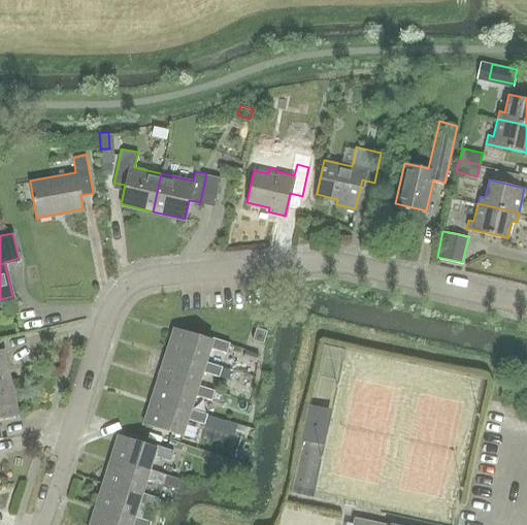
[(173,326),(166,351),(204,363),(205,360),(209,347),(226,352),(229,341),(212,336),(211,338),(173,326)]
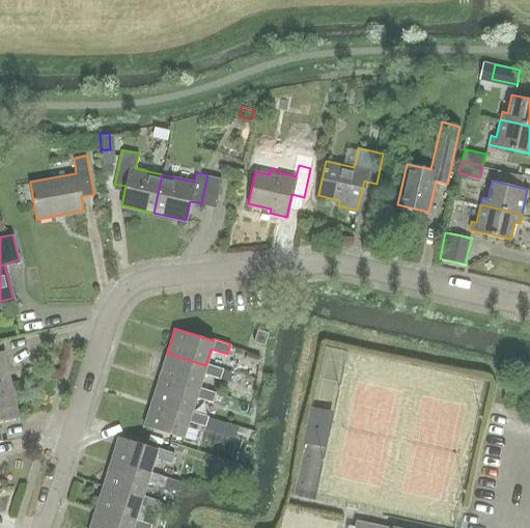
[(265,343),(269,332),(257,328),(254,340),(265,343)]
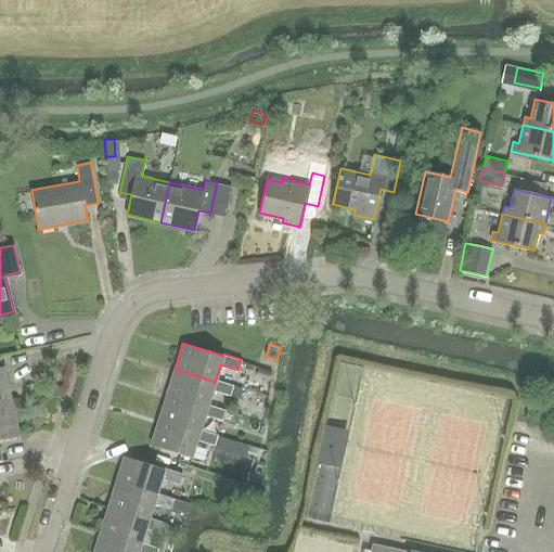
[(3,367),(0,367),(0,402),(11,400),(3,367)]
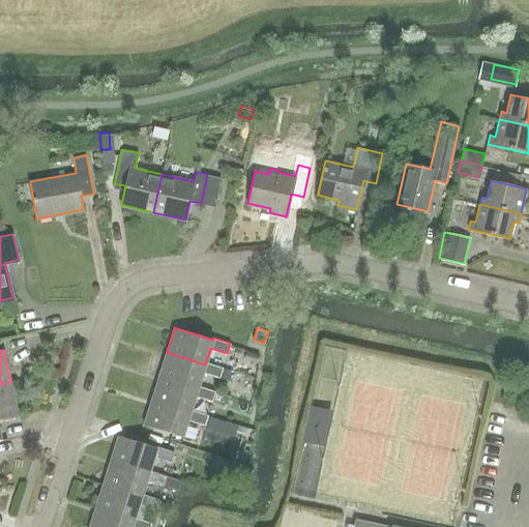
[(256,362),(259,354),(247,350),(244,358),(256,362)]
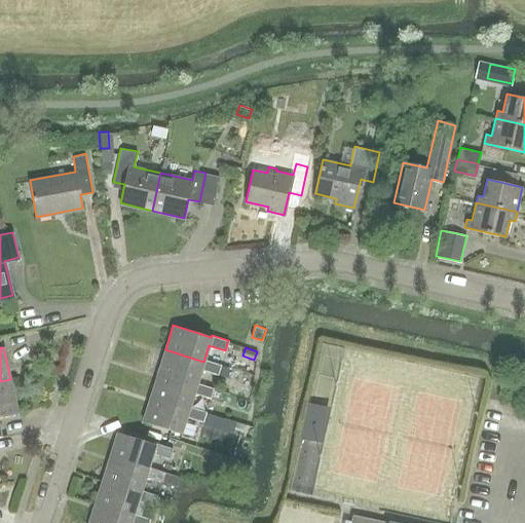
[(196,385),(197,382),(201,369),(218,374),(221,364),(204,359),(203,362),(165,349),(157,373),(196,385)]
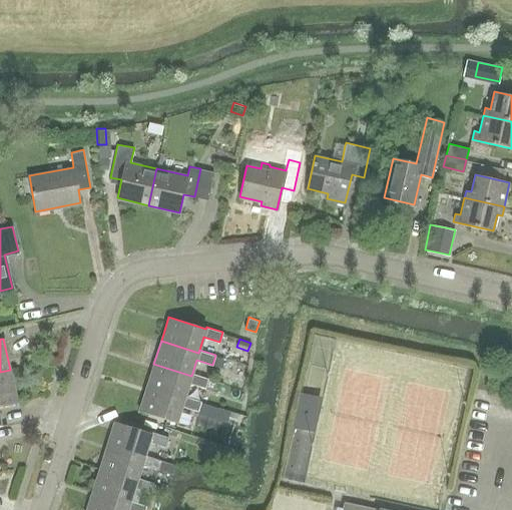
[(223,358),(215,355),(212,365),(220,367),(223,358)]
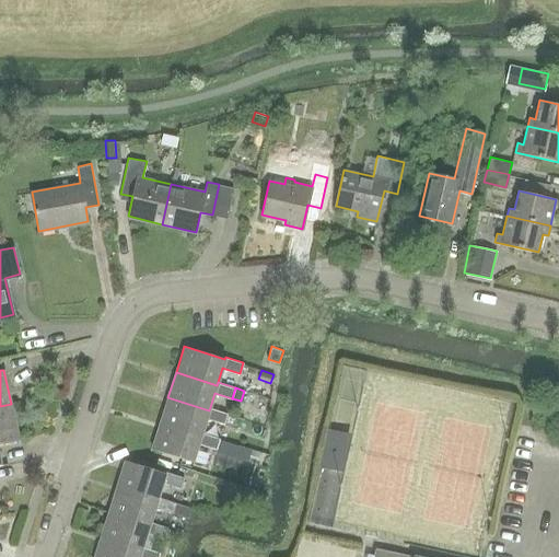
[(201,436),(202,432),(207,418),(223,424),(228,413),(210,407),(209,410),(167,397),(160,422),(201,436)]
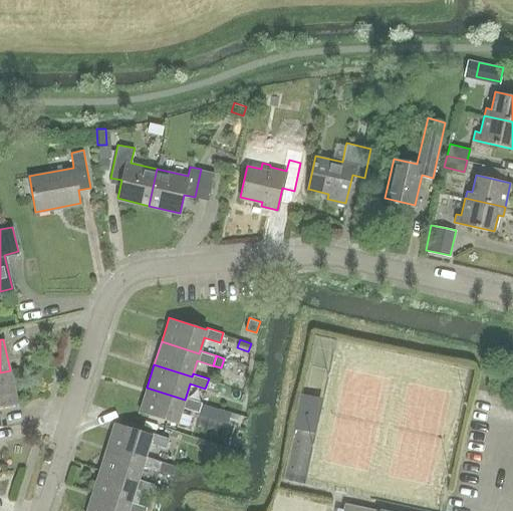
[(0,426),(3,426),(0,414),(0,406),(17,402),(10,370),(0,372),(0,426)]
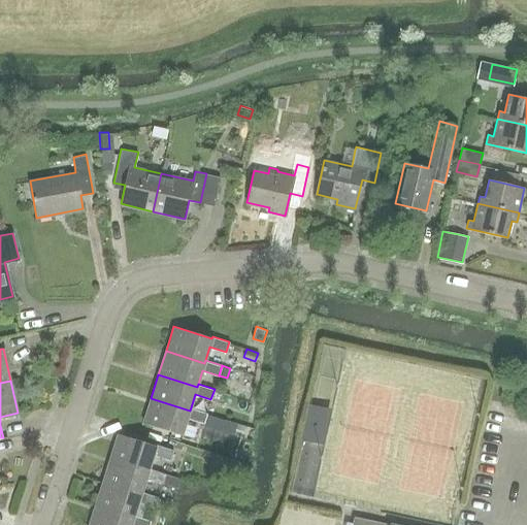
[(143,422),(182,434),(188,418),(203,423),(206,413),(191,407),(190,411),(151,398),(143,422)]
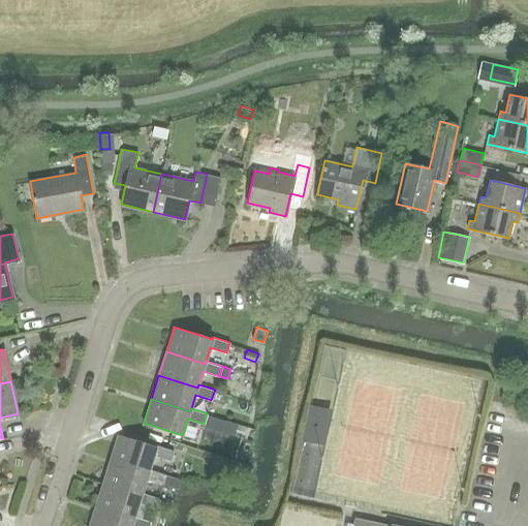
[(310,404),(303,437),(316,440),(323,407),(310,404)]
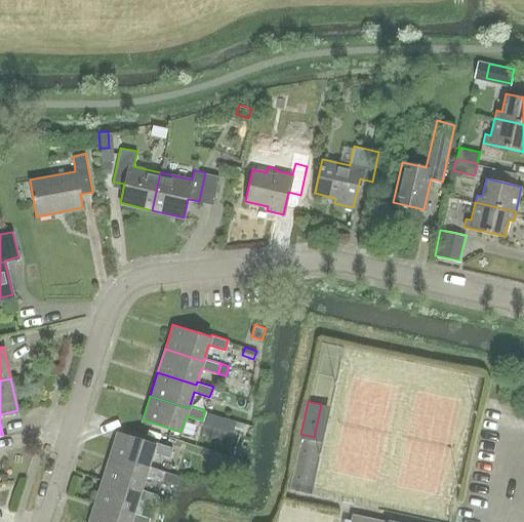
[(202,420),(202,422),(232,432),(235,419),(205,410),(202,420)]
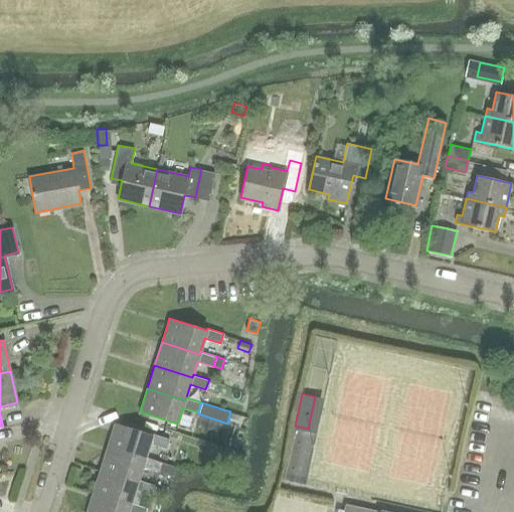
[(145,458),(146,456),(150,443),(166,447),(169,438),(152,433),(152,435),(115,422),(108,447),(145,458)]
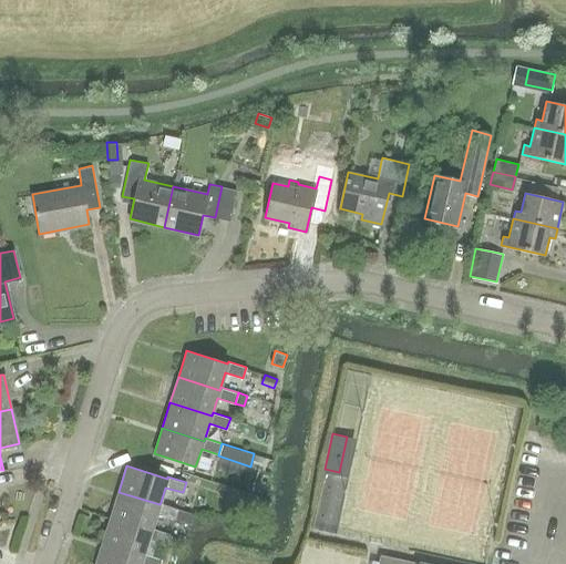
[(246,506),(250,493),(229,485),(225,500),(246,506)]
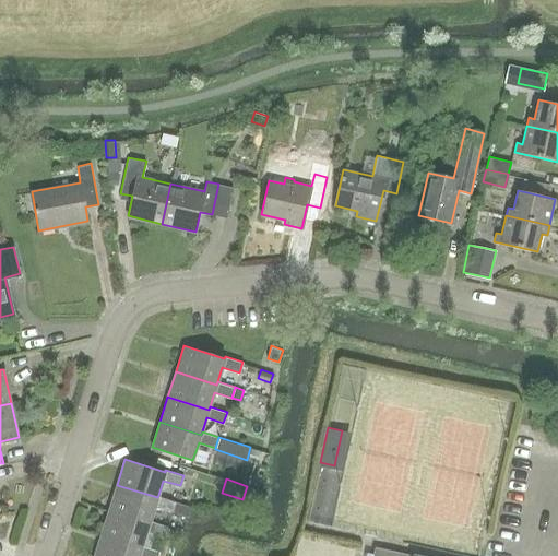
[(176,500),(158,495),(157,497),(117,485),(108,510),(150,522),(151,520),(155,506),(173,511),(176,500)]
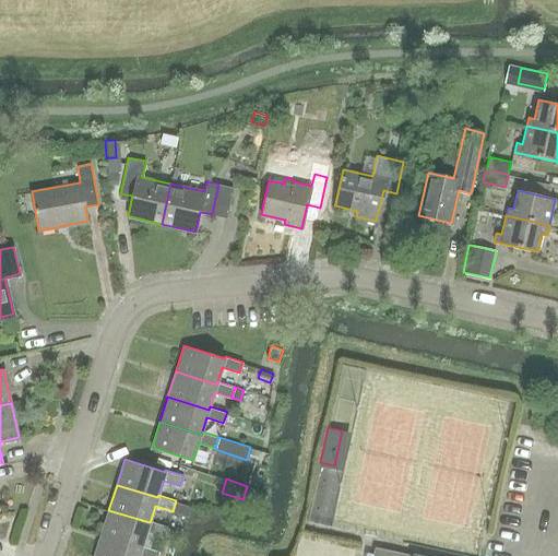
[(176,500),(173,511),(186,515),(189,505),(176,500)]
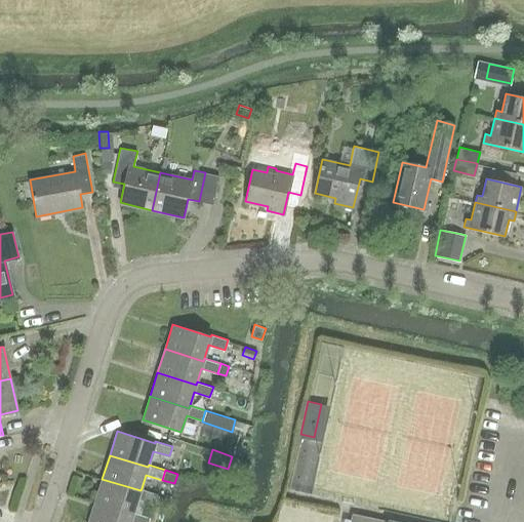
[(157,493),(142,488),(140,490),(102,479),(94,502),(133,514),(134,512),(138,497),(154,503),(157,493)]
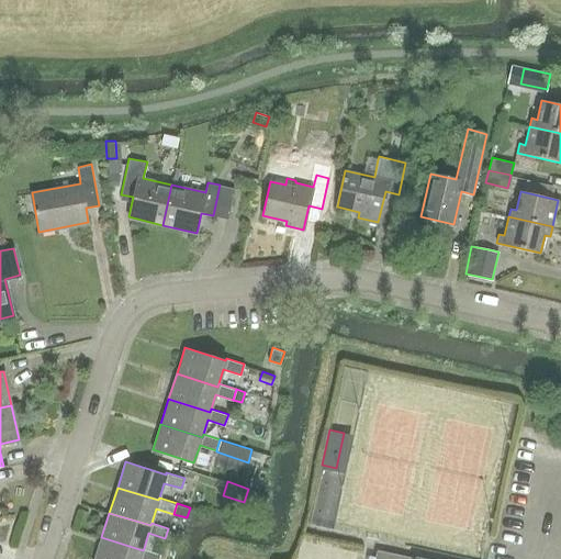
[(158,558),(160,554),(144,548),(143,550),(101,537),(93,558),(139,558),(142,558),(158,558)]
